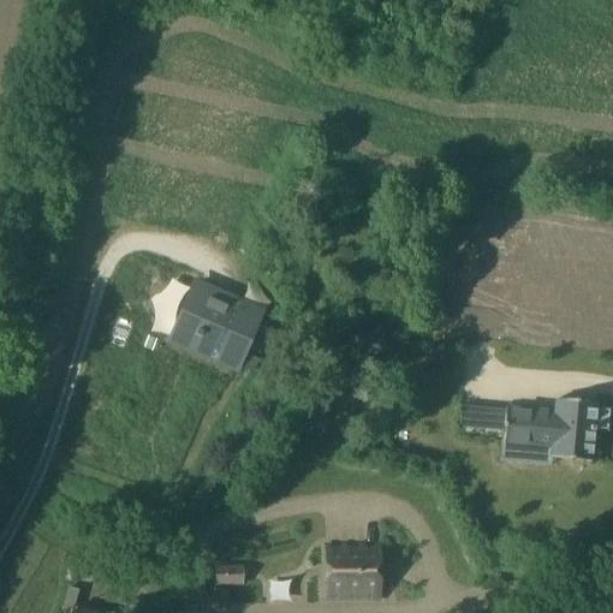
[(198,280),(179,326),(222,345),(218,358),(239,369),(265,309),(240,299),(239,303),(219,293),(220,290),(198,280)]
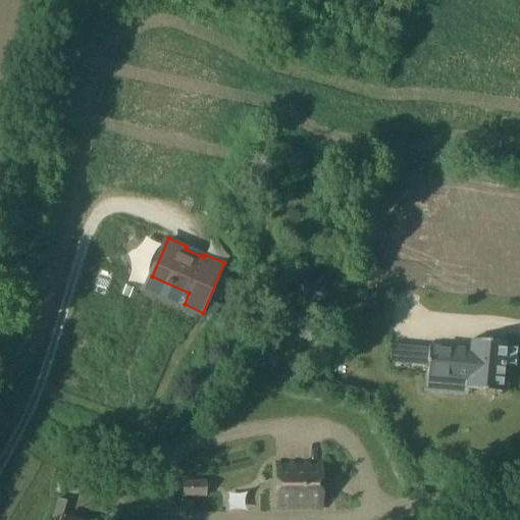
[(431,344),(428,375),(468,378),(468,386),(509,390),(511,364),(517,364),(518,345),(507,344),(508,341),(472,338),(471,347),(431,344)]
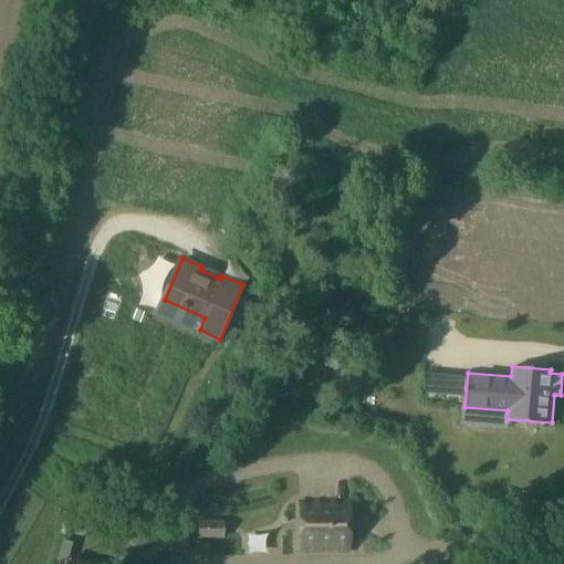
[(563,458),(552,459),(554,477),(563,474),(563,458)]
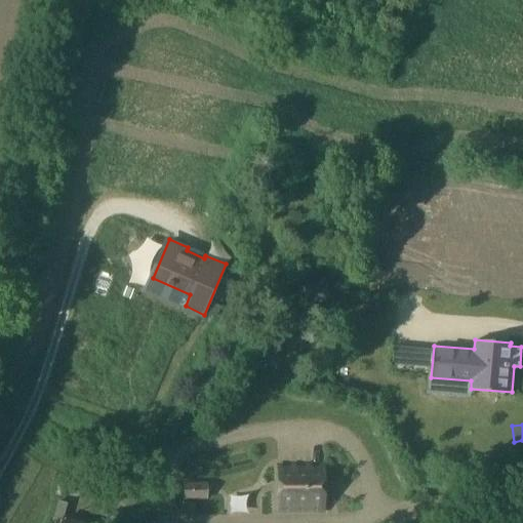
[(325,510),(325,464),(322,464),(322,467),(312,467),(312,464),(308,464),(308,467),(296,467),(296,465),(293,465),(293,467),(282,468),(282,465),(279,465),(280,510),(325,510)]
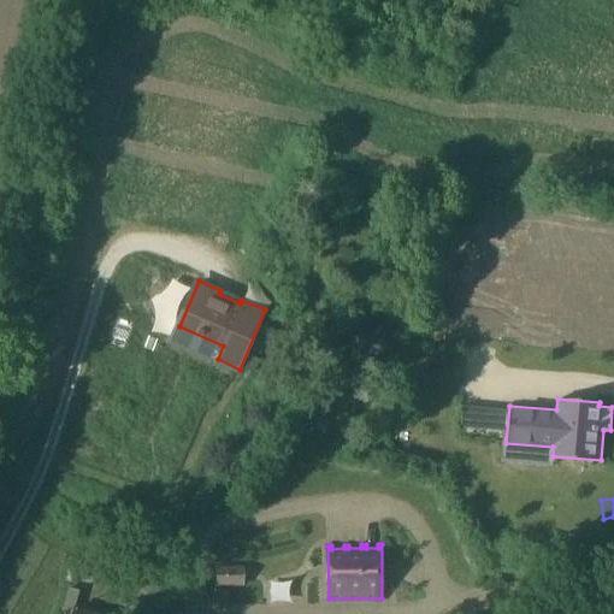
[(244,566),(218,566),(218,584),(244,584),(244,566)]
